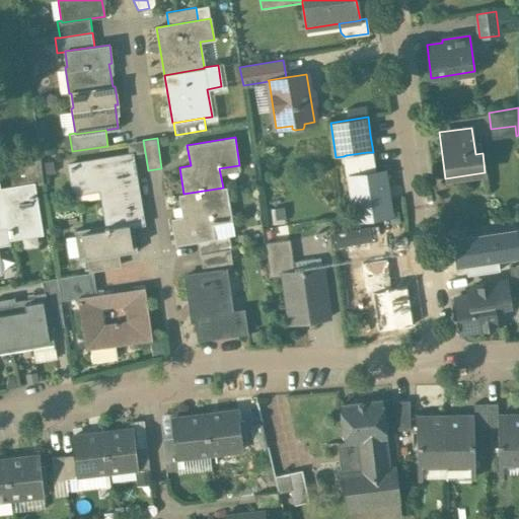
[(367,152),(346,155),(344,156),(348,179),(351,179),(357,217),(388,213),(383,174),(377,175),(373,152),(367,152)]
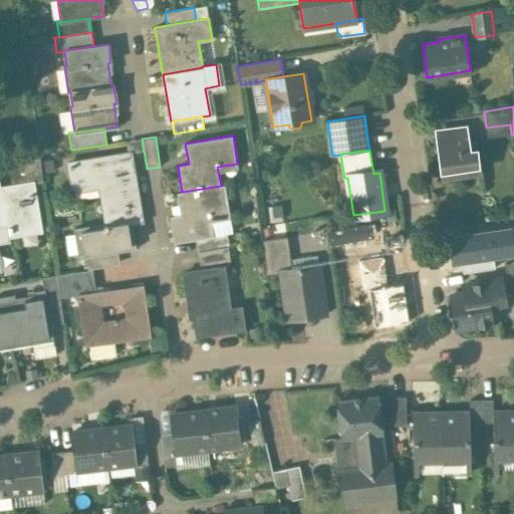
[(130,153),(68,163),(73,191),(99,186),(105,223),(106,227),(132,223),(142,221),(130,153)]
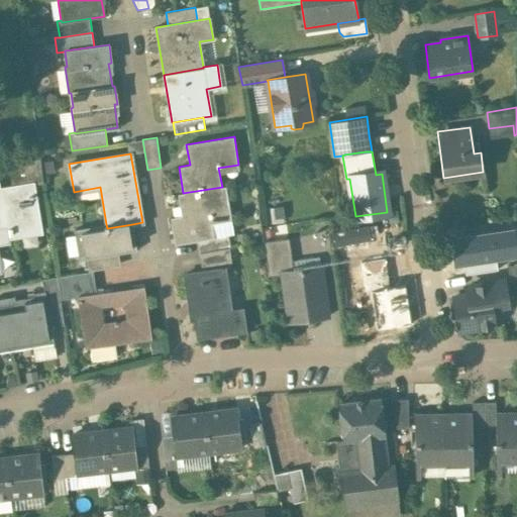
[(39,157),(8,162),(11,187),(31,183),(32,185),(43,183),(39,157)]
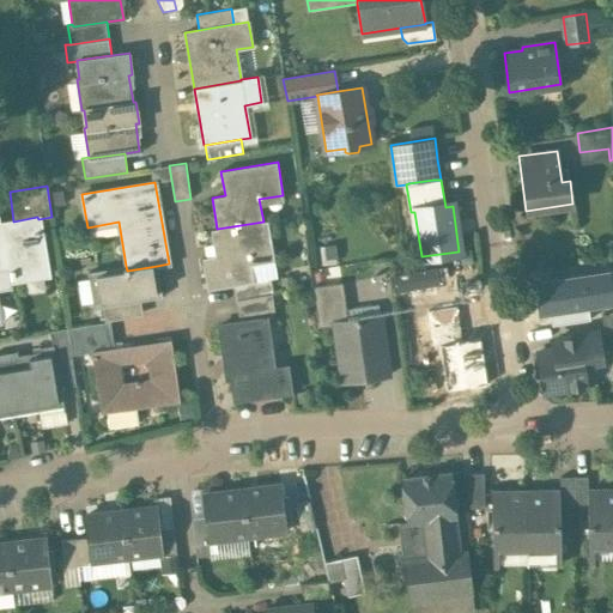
[(0,269),(6,269),(8,279),(11,279),(47,273),(38,219),(37,217),(13,222),(0,223),(0,269)]
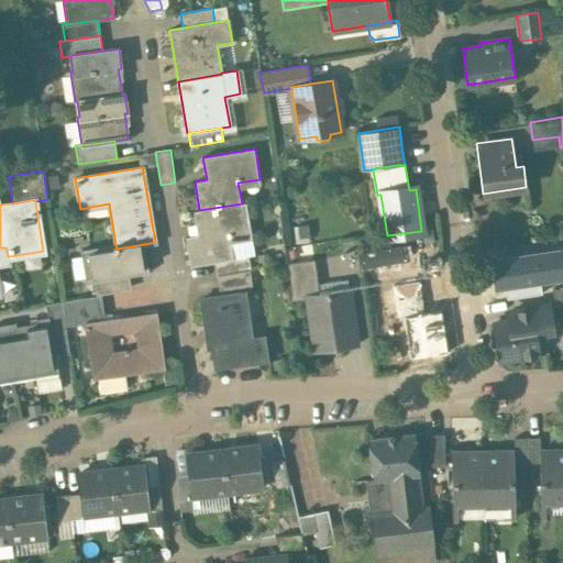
[(199,210),(194,211),(198,235),(186,238),(190,266),(214,262),(233,258),(233,257),(230,236),(251,233),(246,202),(242,203),(199,210)]
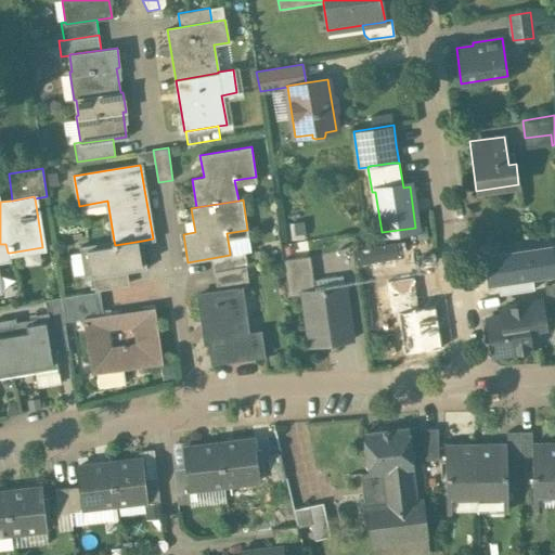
[(114,241),(80,246),(86,280),(146,269),(142,241),(115,245),(114,241)]
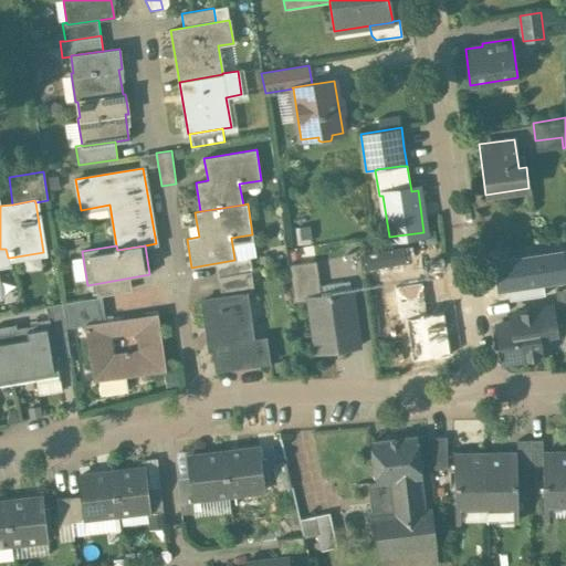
[(0,264),(11,263),(10,258),(8,258),(6,249),(0,249),(0,264)]
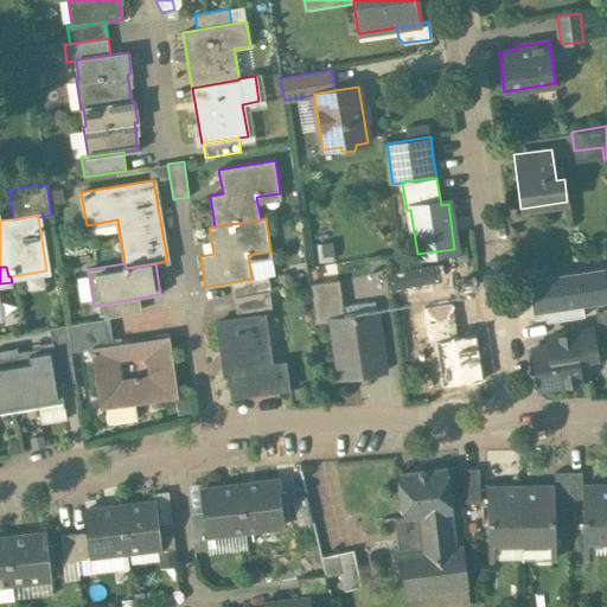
[(268,275),(251,278),(251,279),(231,282),(234,296),(262,292),(270,291),(268,275)]
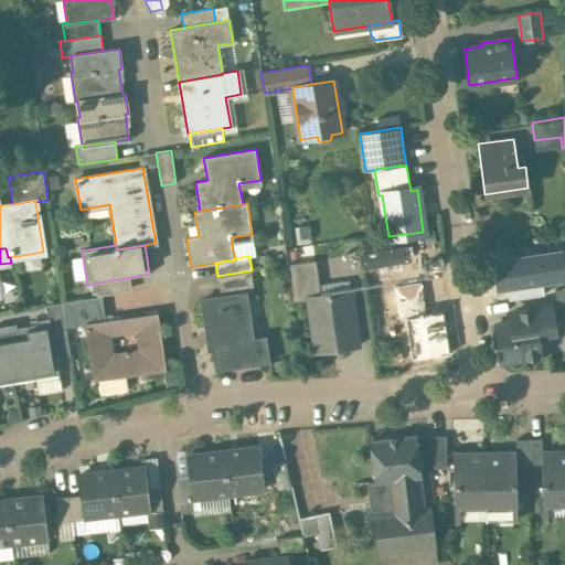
[(318,273),(291,276),(289,264),(288,264),(294,300),(308,298),(308,296),(321,294),(319,285),(318,273)]
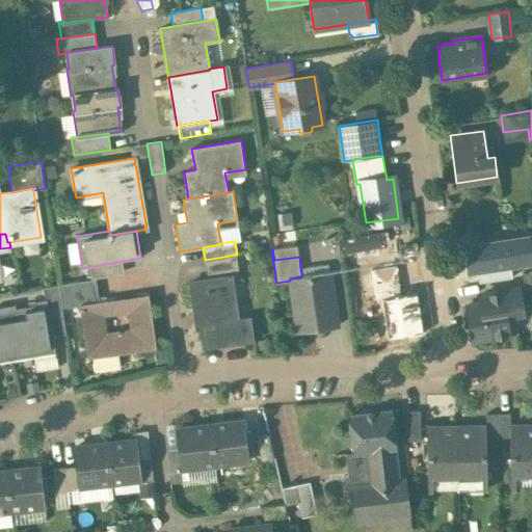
[(230,256),(205,260),(207,272),(232,268),(230,256)]
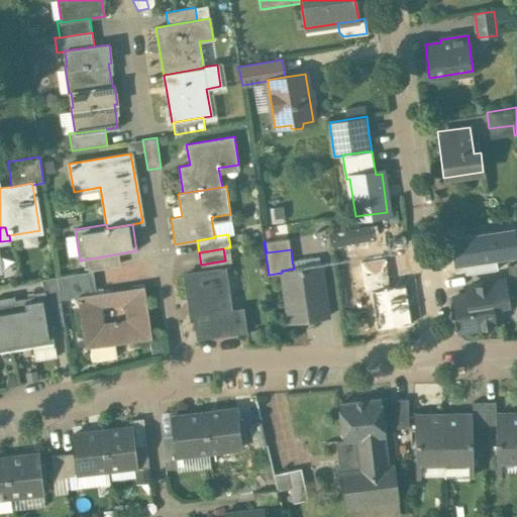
[(516,251),(506,253),(507,266),(516,264),(516,251)]
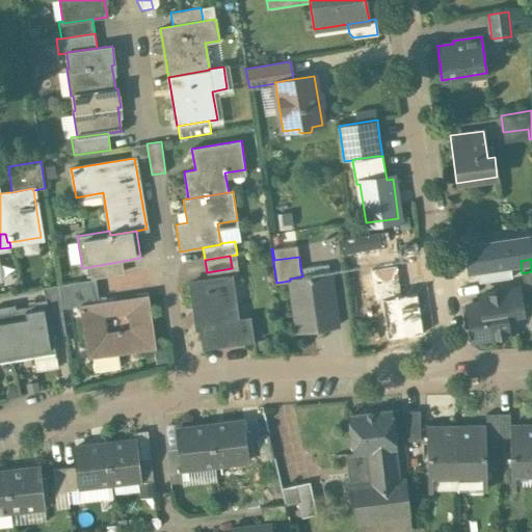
[(328,264),(300,268),(302,276),(329,272),(328,264)]
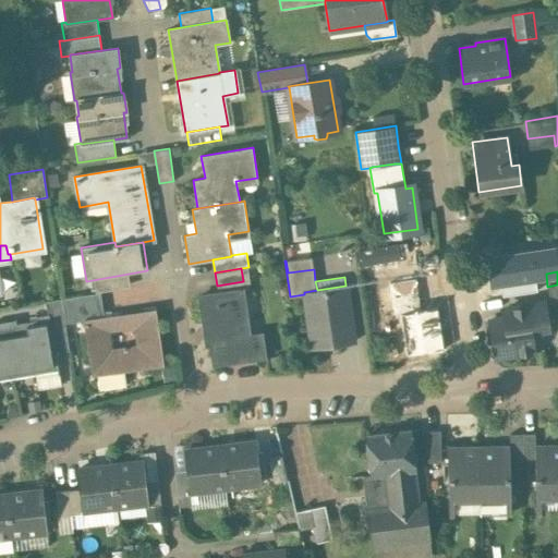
[(416,278),(388,282),(393,315),(400,314),(407,356),(445,351),(438,307),(421,310),(416,278)]
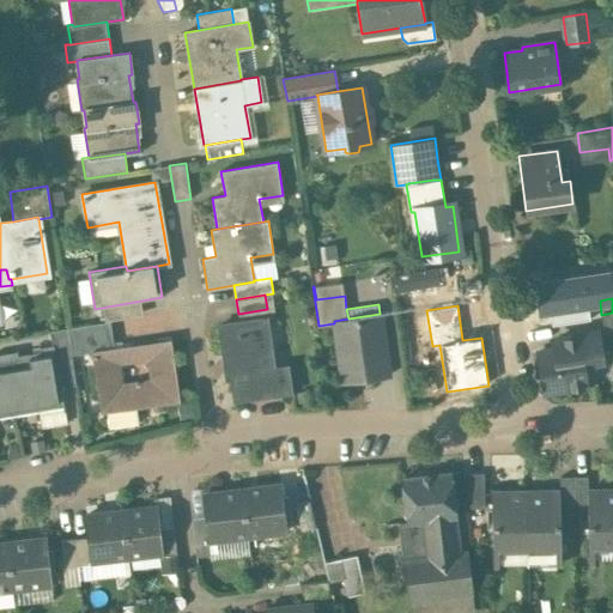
[(612,313),(601,315),(605,332),(612,329),(612,313)]
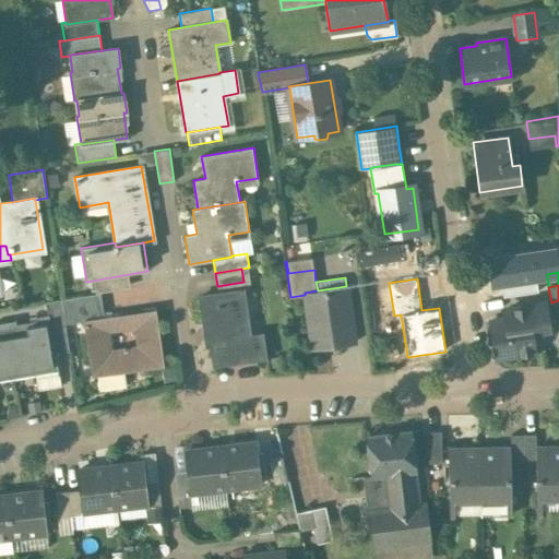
[(318,290),(305,293),(305,295),(312,348),(354,342),(346,286),(318,290)]
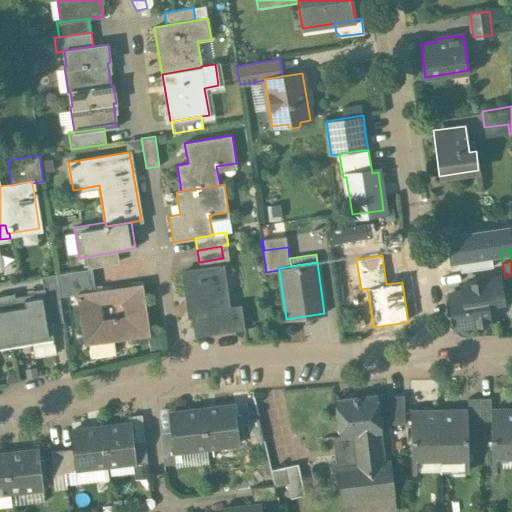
[(222,266),(183,271),(187,300),(191,299),(196,334),(243,328),(240,306),(220,309),(218,295),(227,294),(222,266)]
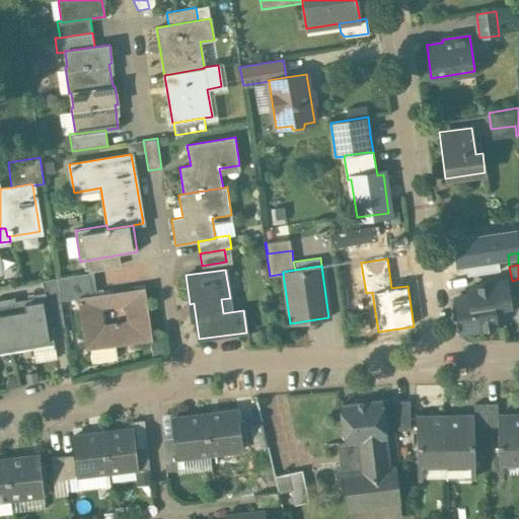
[(93,272),(58,278),(62,300),(78,298),(78,297),(96,294),(93,272)]
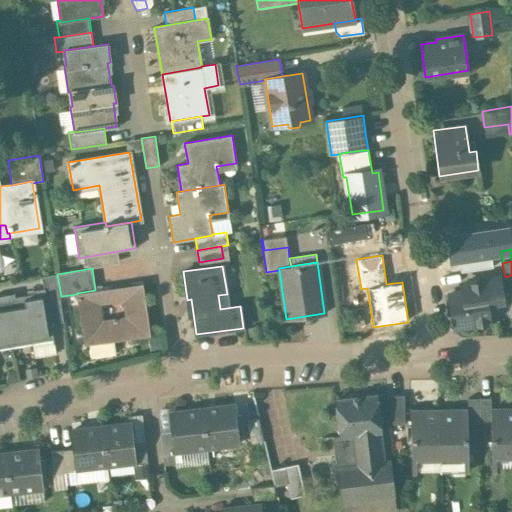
[(57,274),(42,276),(44,288),(45,288),(51,323),(64,321),(57,274)]
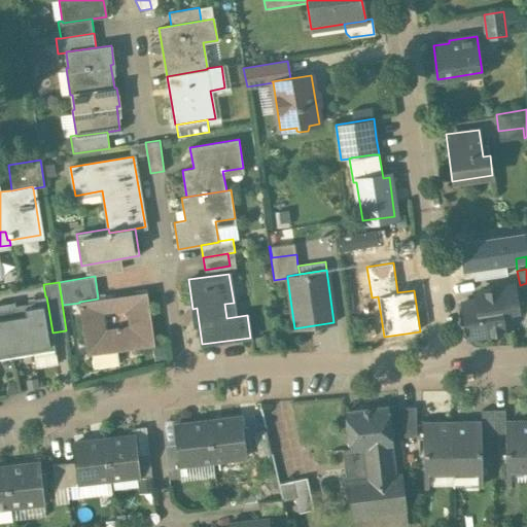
[(514,286),(476,292),(477,301),(461,303),(467,338),(504,331),(501,308),(517,306),(514,286)]
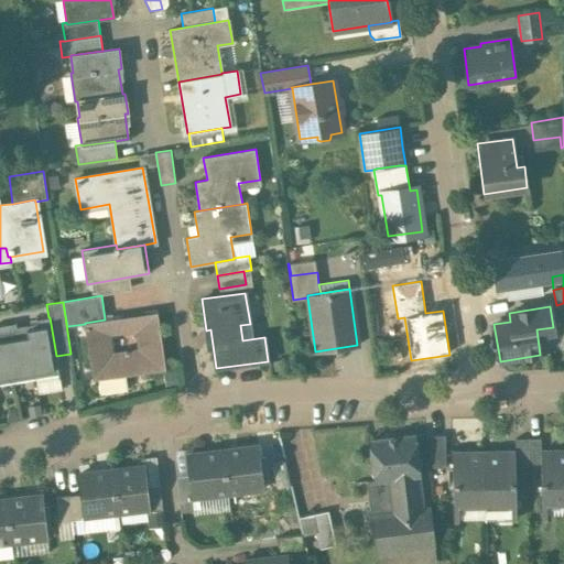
[(105,320),(85,323),(85,324),(93,380),(166,369),(158,312),(105,320)]
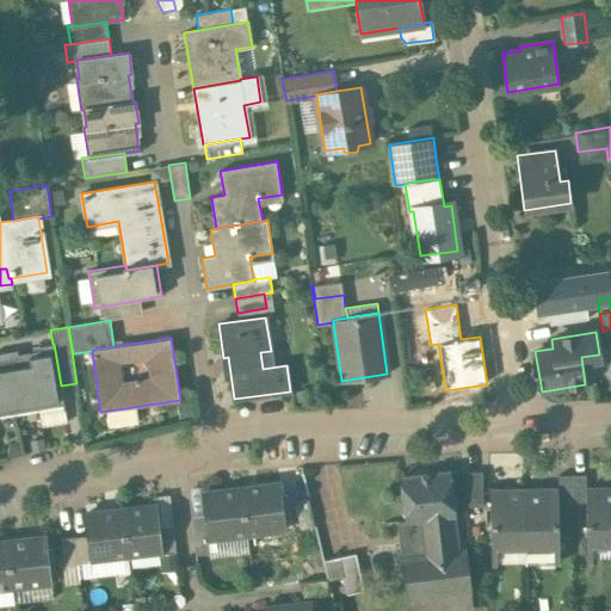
[(53,344),(39,346),(41,350),(30,352),(39,409),(65,405),(61,386),(54,344),(53,344)]
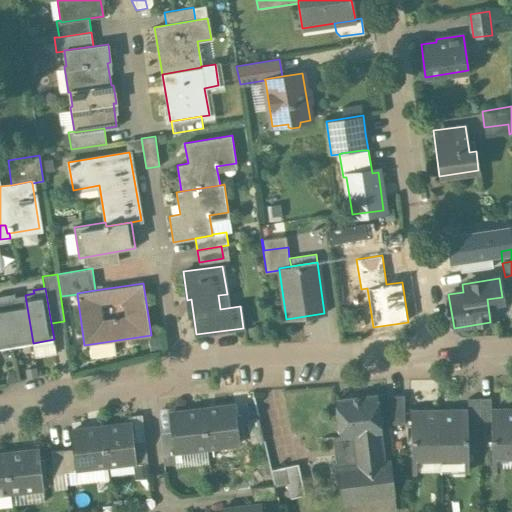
[(25,295),(15,297),(15,293),(3,295),(12,346),(33,343),(25,295)]
